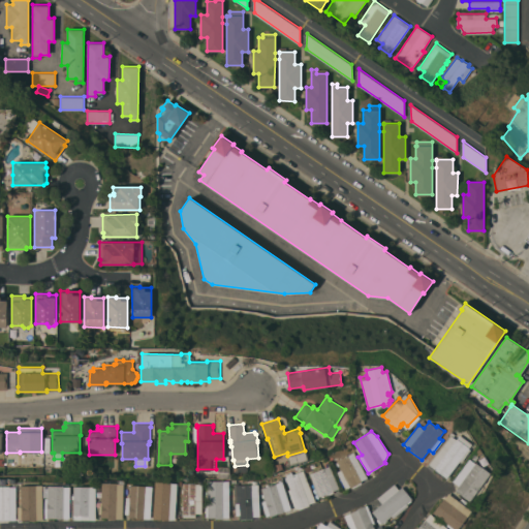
[(472,443),(469,448),(470,449),(461,462),(460,460),(446,478),(434,468),(429,464),(450,435),(449,434),(452,431),(455,434),(453,437),(456,439),(459,434),(472,443)]
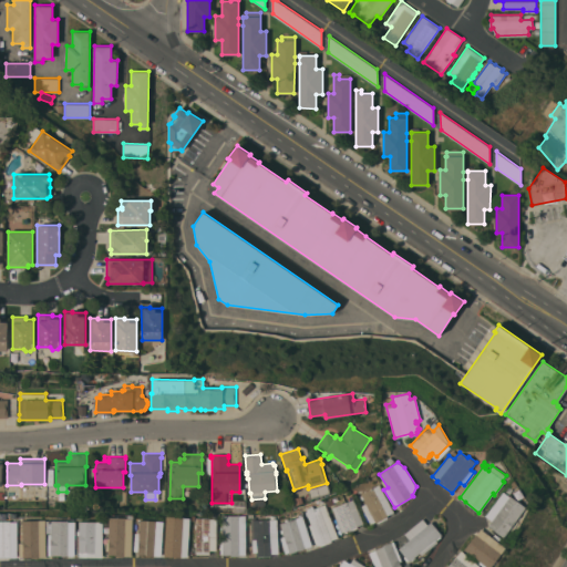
[(380,484),(394,511),(388,515),(389,516),(387,516),(388,517),(378,523),(377,522),(375,521),(371,524),(361,505),(366,503),(363,498),(361,500),(360,496),(361,495),(360,494),(372,487),(373,487),(380,484)]
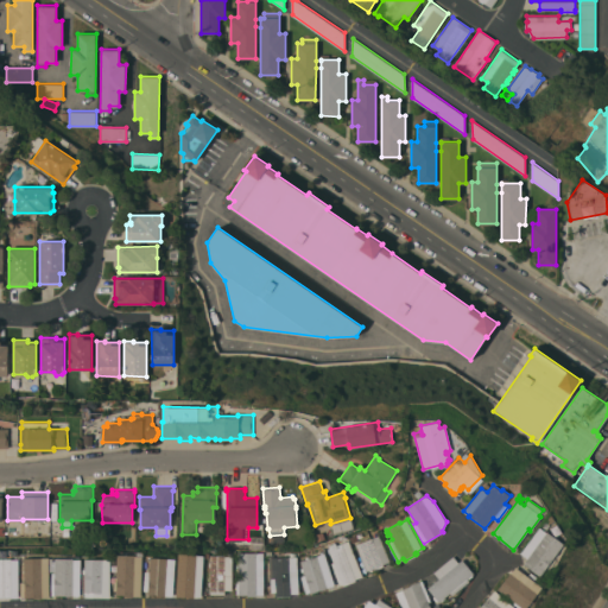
[(550,524),(546,530),(540,525),(544,520),(550,524)]
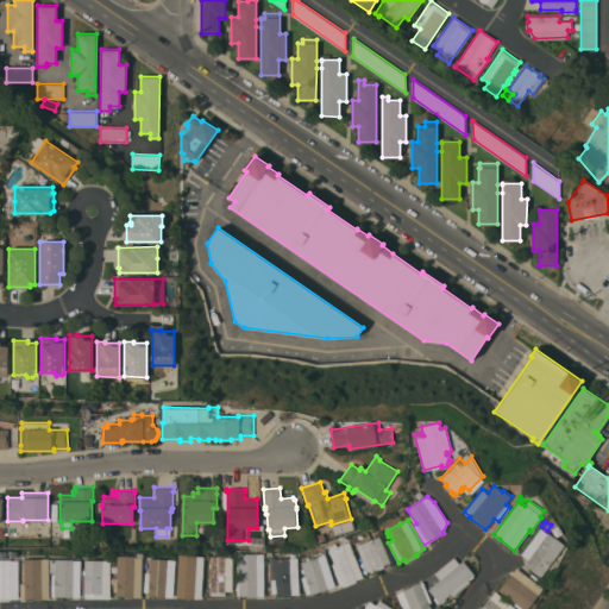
[(541,577),(525,564),(528,559),(521,553),(540,527),(547,533),(547,532),(564,544),(541,577)]
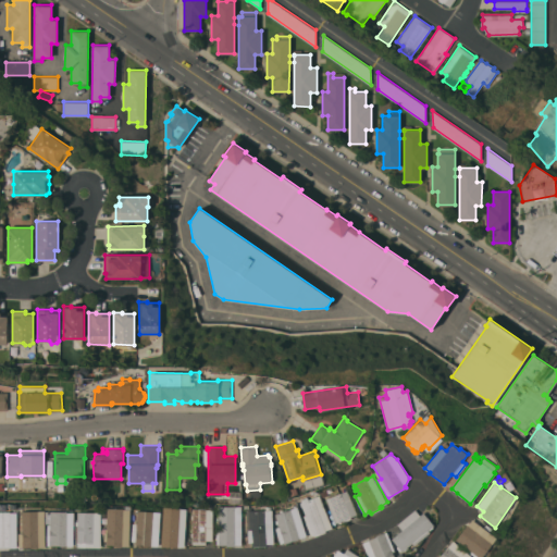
[(348,490),(357,514),(350,516),(351,518),(339,522),(338,521),(335,522),(335,521),(332,522),(329,515),(332,512),(325,498),(348,490)]
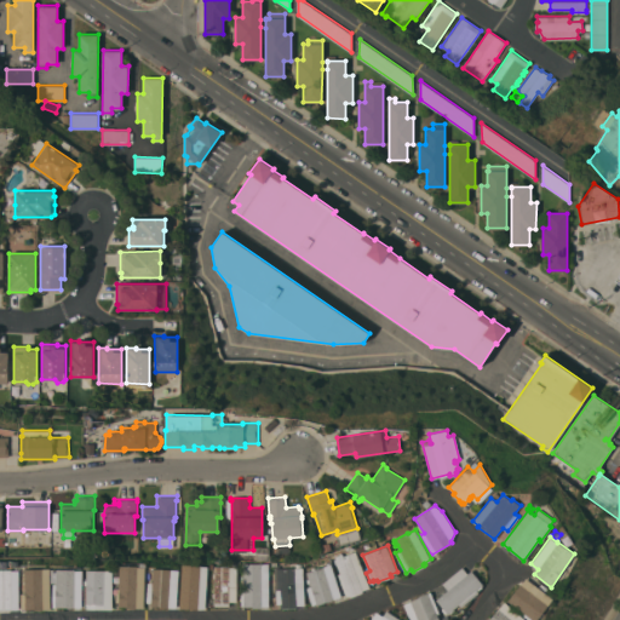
[(371,586),(363,590),(363,591),(362,591),(362,592),(350,597),(350,596),(349,596),(349,595),(346,596),(339,579),(340,579),(338,573),(340,573),(334,558),(336,558),(334,555),(342,552),(343,556),(356,551),(371,586)]
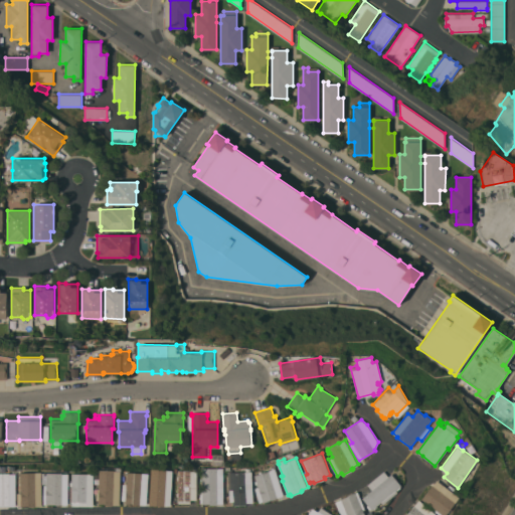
[(167,468),(166,475),(172,476),(171,500),(164,500),(164,502),(162,502),(162,505),(152,504),(154,467),(167,468)]
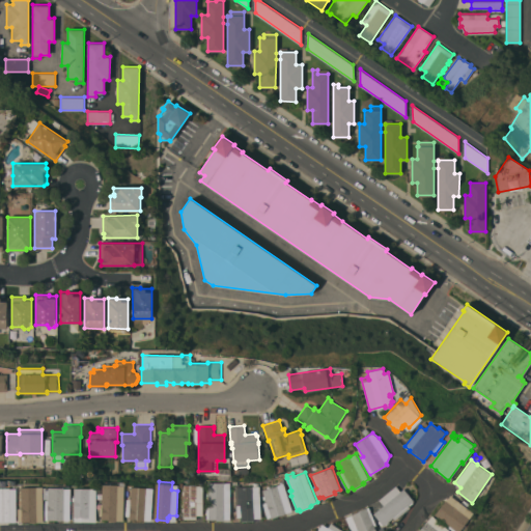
[(103,483),(117,484),(117,485),(119,485),(119,482),(124,482),(124,485),(123,521),(116,521),(109,521),(109,520),(102,519),(102,514),(100,514),(100,503),(102,503),(103,483)]
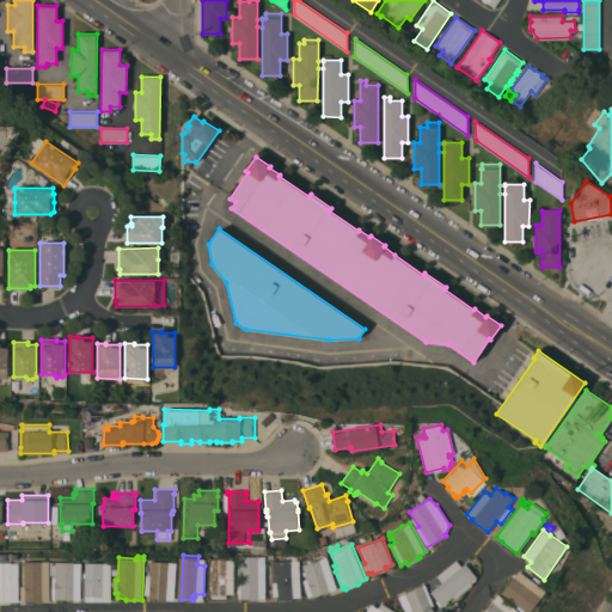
[(265,556),(265,598),(258,598),(258,599),(250,599),(250,598),(248,598),(240,598),(238,598),(238,583),(240,583),(240,556),(265,556)]
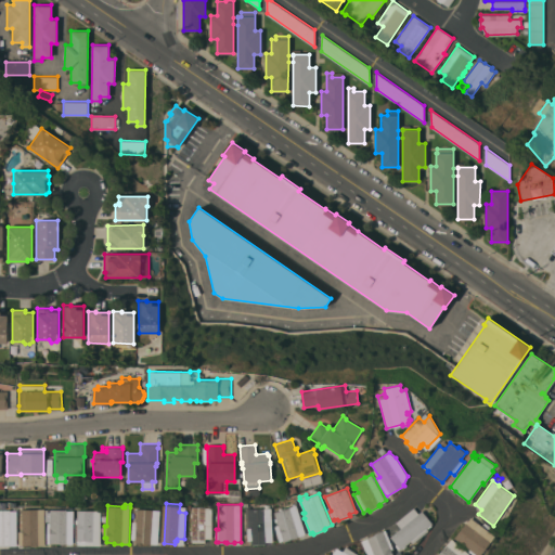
[(296,504),(306,533),(283,541),(283,540),(280,542),(274,526),(279,525),(278,520),(275,521),(274,519),(276,518),(274,512),(296,504)]
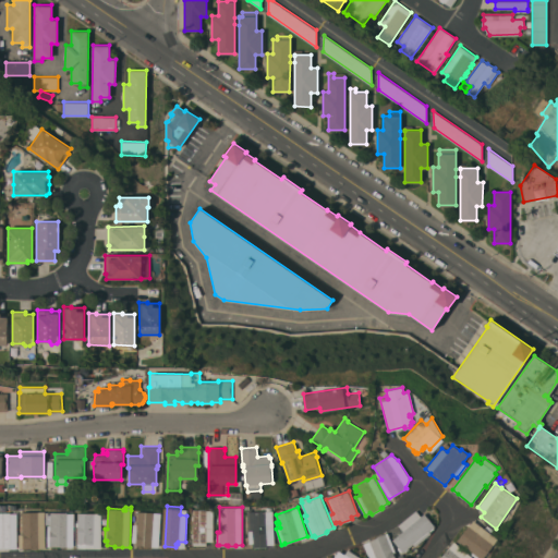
[(213,541),(206,541),(206,545),(193,545),(193,537),(192,537),(192,533),(193,533),(193,520),(192,520),(192,516),(193,516),(193,509),(206,509),(206,510),(214,510),(213,541)]
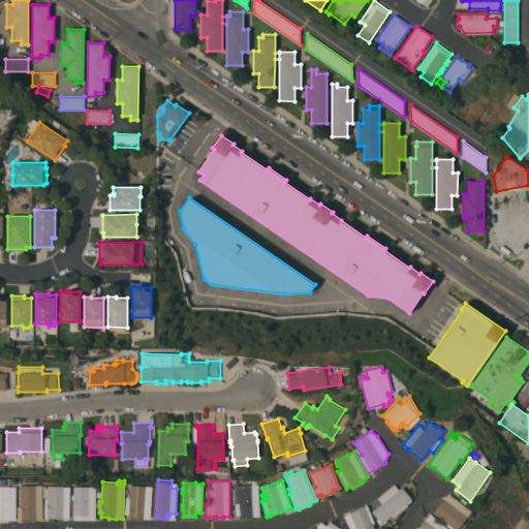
[(258,484),(260,516),(253,516),(253,518),(253,519),(253,520),(241,521),(241,519),(241,515),(237,516),(235,485),(258,484)]
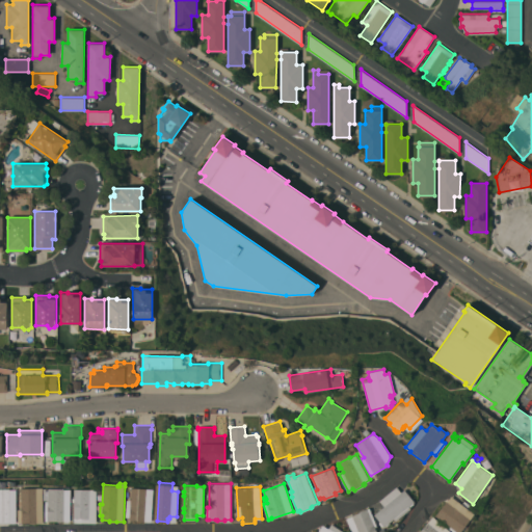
[(397,486),(401,491),(404,488),(415,501),(414,502),(415,503),(409,507),(410,508),(396,521),(394,517),(389,522),(390,523),(387,526),(386,525),(383,527),(382,525),(381,526),(378,523),(380,522),(374,514),(384,506),(379,500),(397,486)]
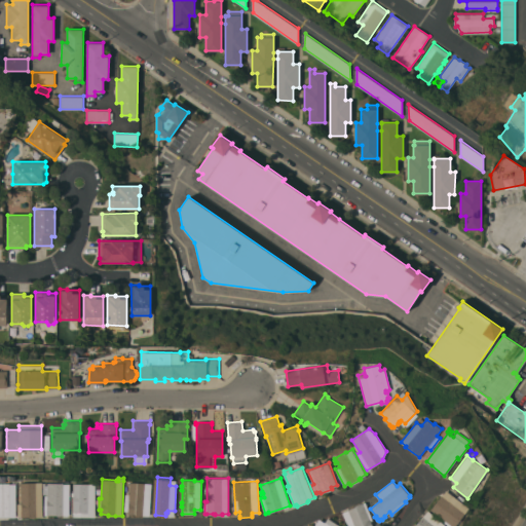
[(42,517),(29,517),(29,516),(17,516),(17,503),(21,503),(21,482),(42,482),(42,517)]
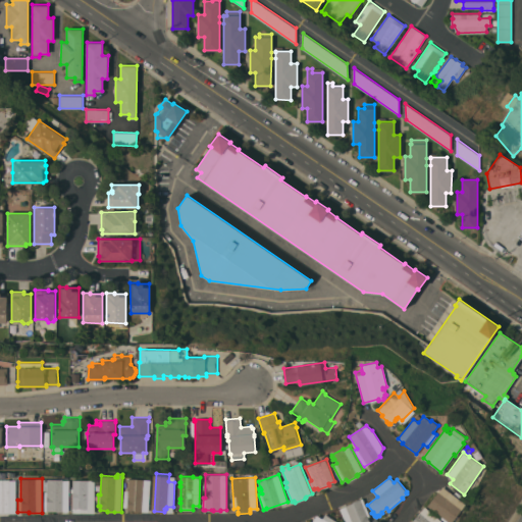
[(68,511),(44,511),(44,491),(47,491),(47,478),(64,479),(69,479),(68,511)]
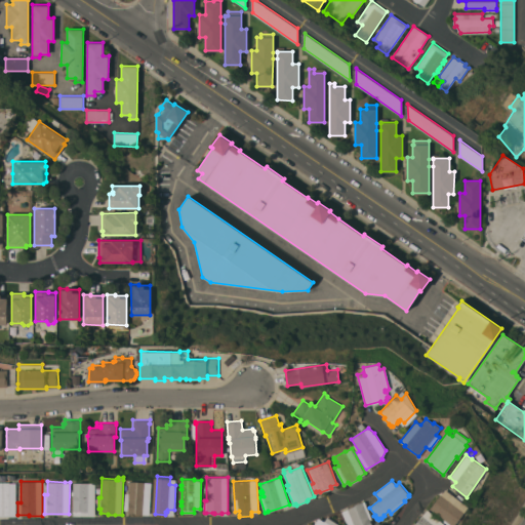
[(151,482),(149,514),(143,514),(135,514),(135,513),(127,513),(128,510),(124,510),(125,493),(128,493),(129,481),(151,482)]
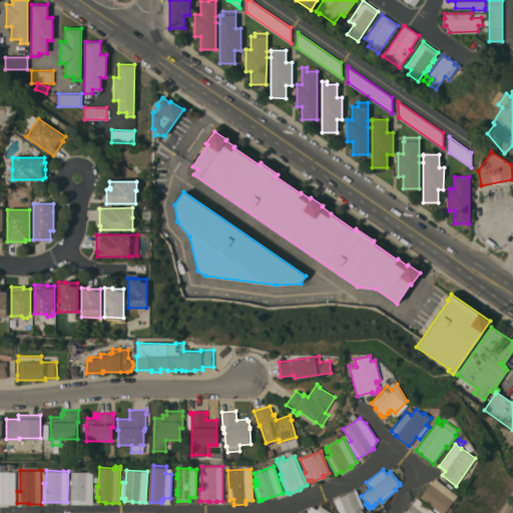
[(15,504),(0,504),(0,471),(9,471),(16,471),(15,504)]
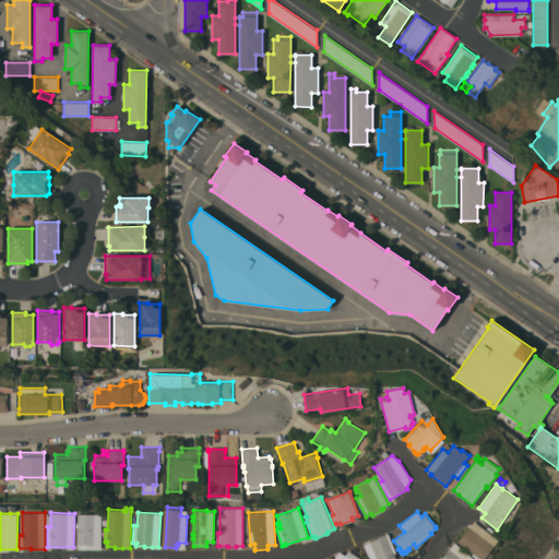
[(100,514),(100,547),(95,547),(95,548),(79,548),(79,547),(76,547),(76,530),(79,530),(79,523),(78,523),(78,519),(79,519),(79,514),(100,514)]
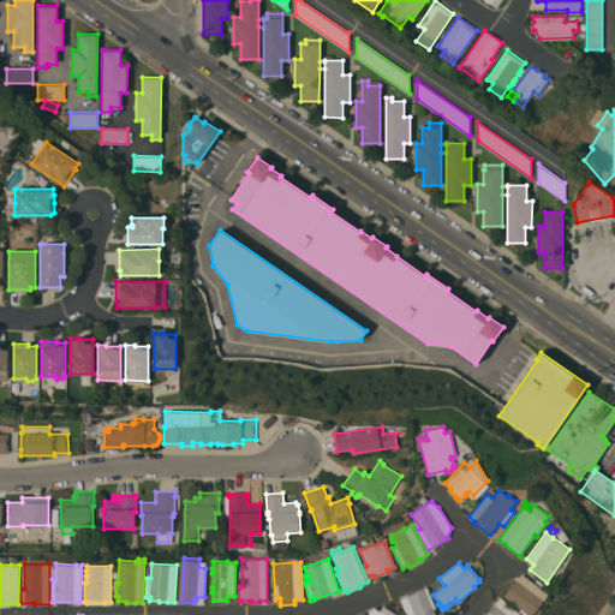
[(533,583),(537,578),(543,583),(541,587),(548,593),(543,599),(544,599),(531,614),(529,614),(527,614),(526,614),(524,614),(519,610),(520,609),(503,596),(515,579),(517,579),(521,573),(533,583)]
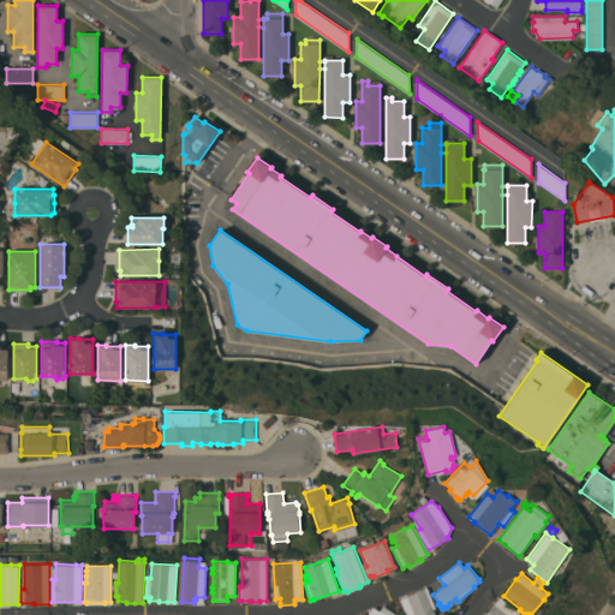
[(436,608),(434,609),(435,614),(406,614),(400,598),(407,596),(407,595),(416,591),(416,590),(424,586),(424,587),(428,586),(436,608)]
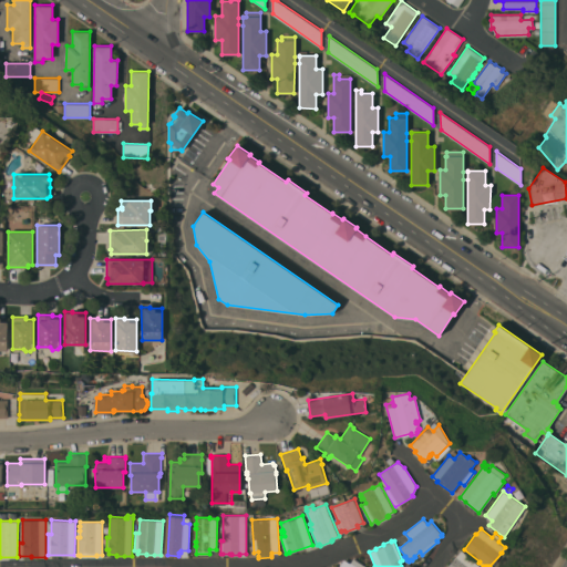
[(446,566),(461,550),(478,566),(446,566)]
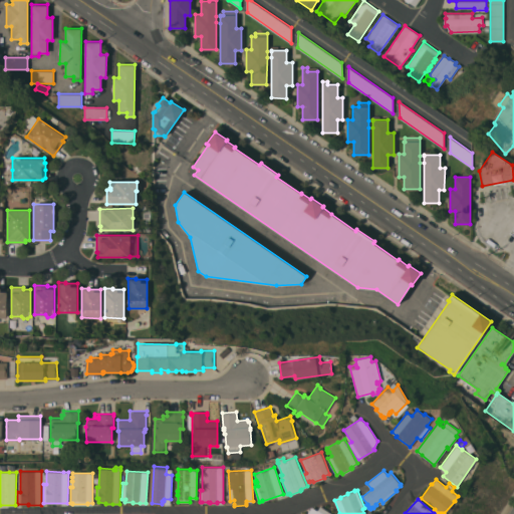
[(328,513),(312,504),(306,513),(328,513)]
